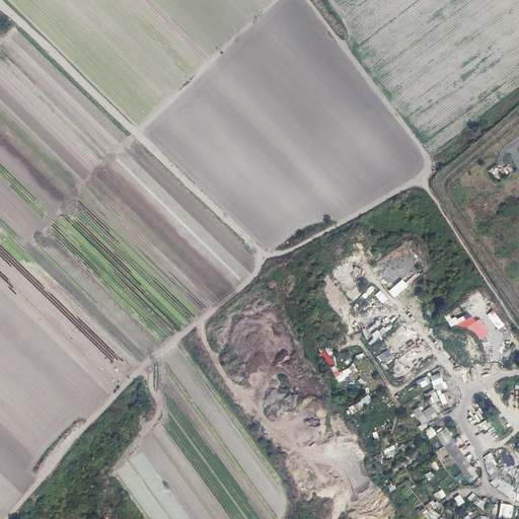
[(480,318),(474,321),(472,317),(456,324),(458,330),(464,327),(467,334),(473,330),(478,341),(480,340),(484,345),(491,341),(480,318)]
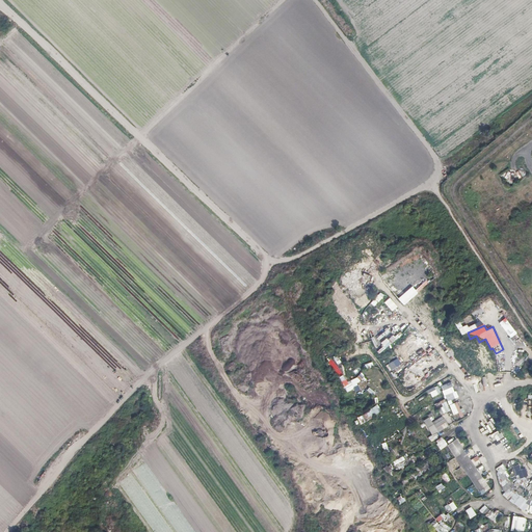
[(351,370),(355,374),(360,370),(355,366),(351,370)]
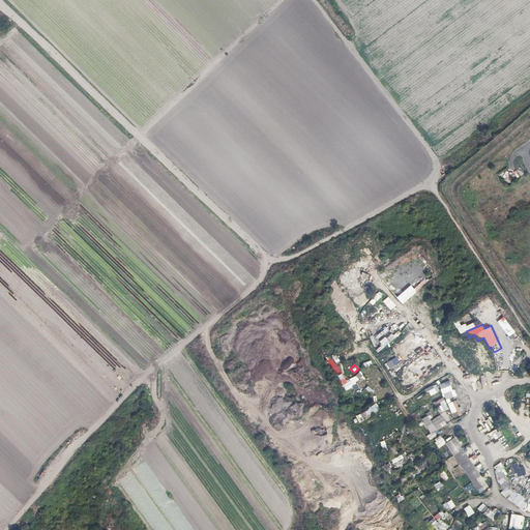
[(393,375),(403,385),(409,380),(400,370),(393,375)]
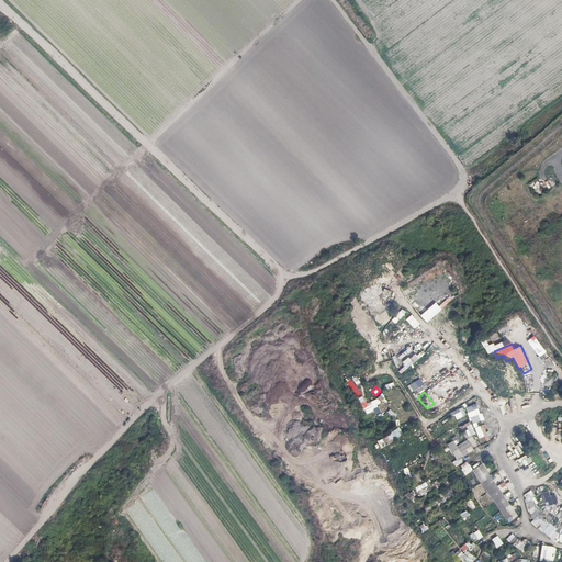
[(469,422),(460,428),(465,438),(470,436),(471,437),(476,434),(469,422)]
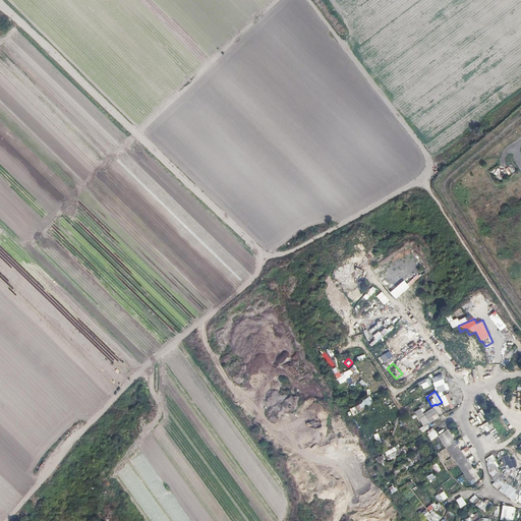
[(369,398),(349,409),(352,415),(373,405),(369,398)]
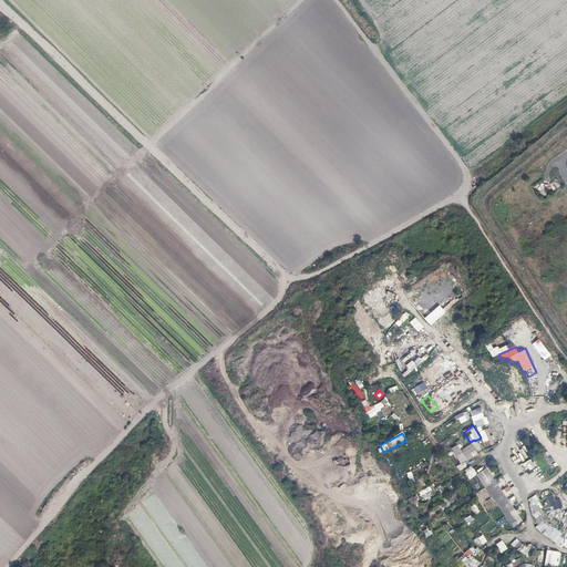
[(452,449),(460,464),(456,466),(460,471),(466,467),(464,463),(478,455),(472,443),(460,450),(457,445),(452,449)]
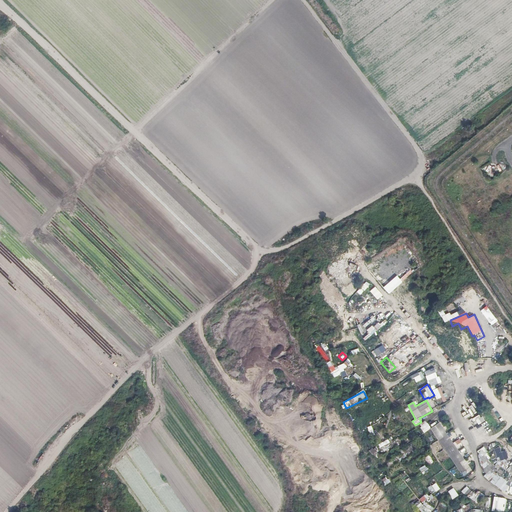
[(475,420),(478,425),(484,421),(479,414),(470,421),(471,423),(475,420)]
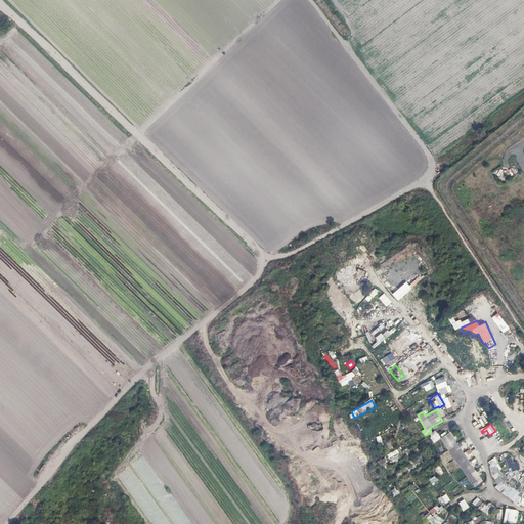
[(429,434),(433,443),(440,439),(436,431),(429,434)]
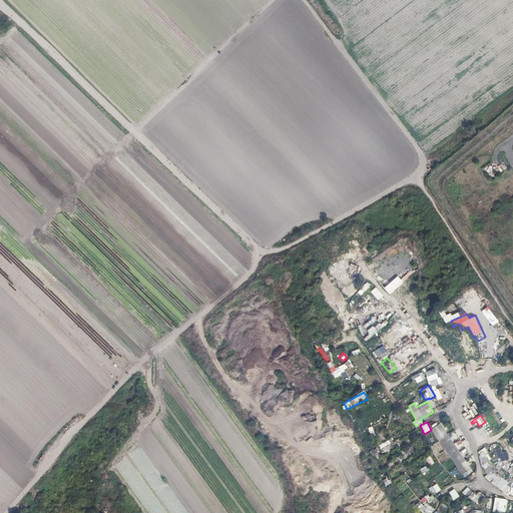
[(470,469),(440,424),(432,430),(462,475),(467,471),(469,473),(472,471),(470,469)]
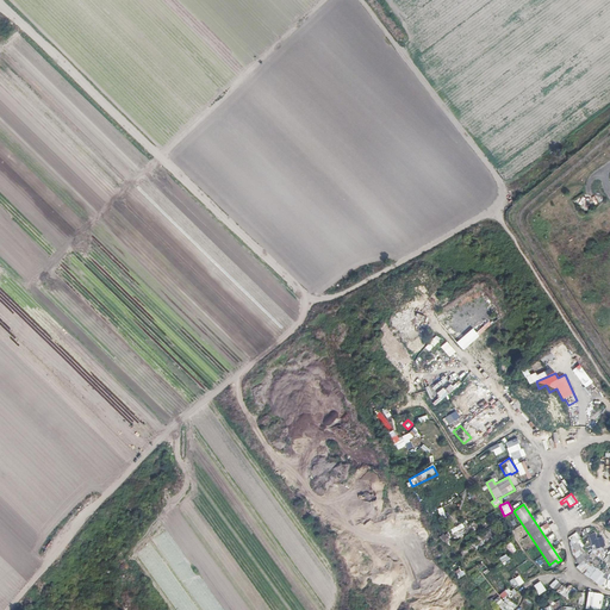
[(605,547),(602,537),(591,542),(592,546),(596,546),(597,549),(605,547)]
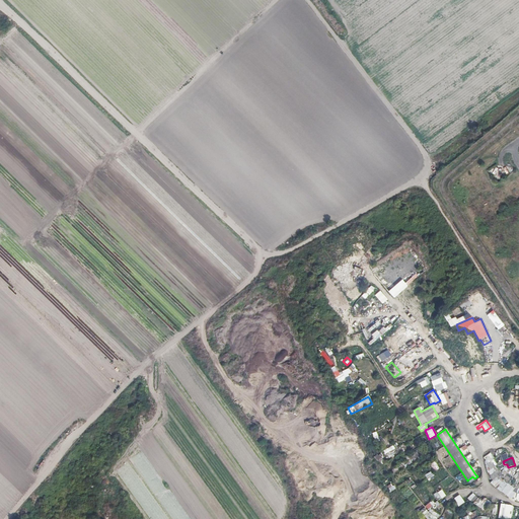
[(425,475),(429,480),(434,476),(430,471),(425,475)]
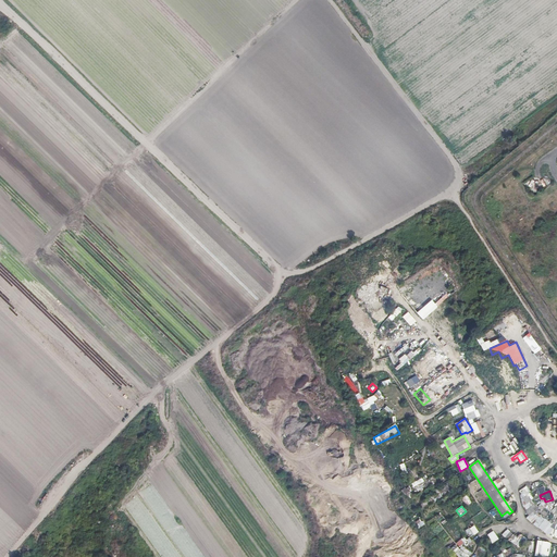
[(421,519),(416,522),(419,528),(424,525),(421,519)]
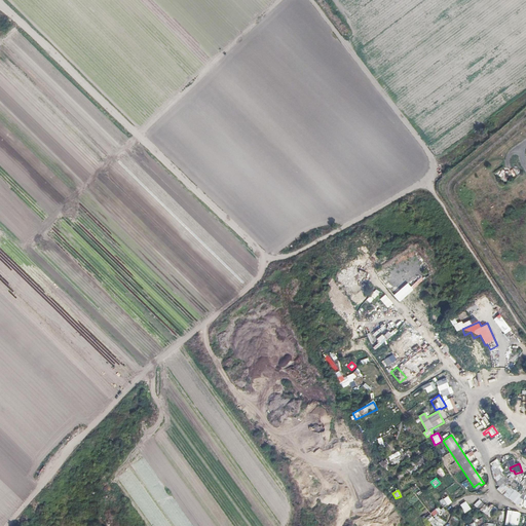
[(444,508),(452,502),(447,496),(439,501),(444,508)]
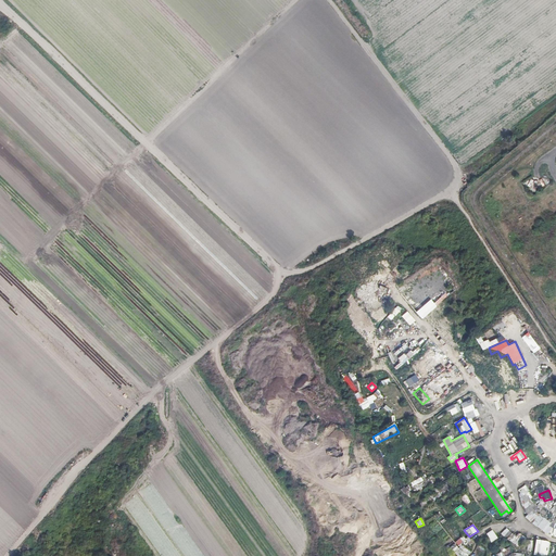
[(506,528),(501,534),(505,538),(510,532),(506,528)]
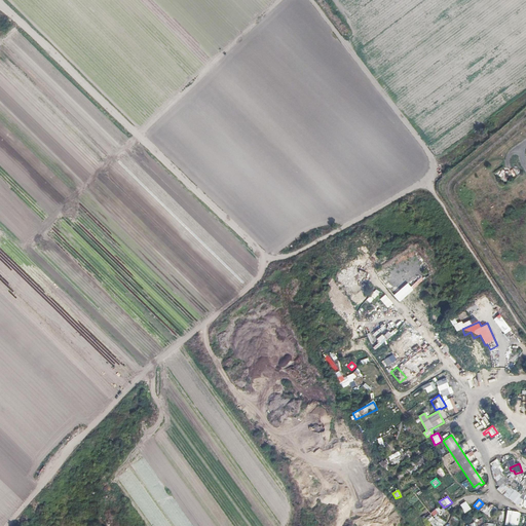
[(484,504),(480,510),(487,516),(491,511),(484,504)]
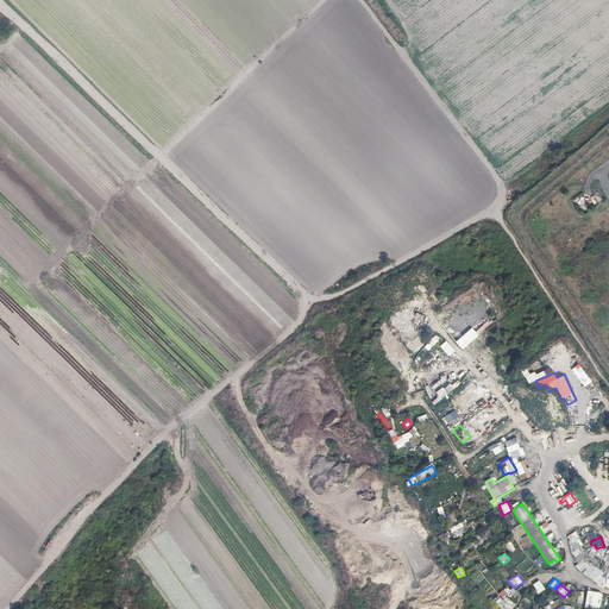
[(513,588),(509,590),(507,588),(500,594),(510,608),(514,606),(508,598),(516,592),(513,588)]
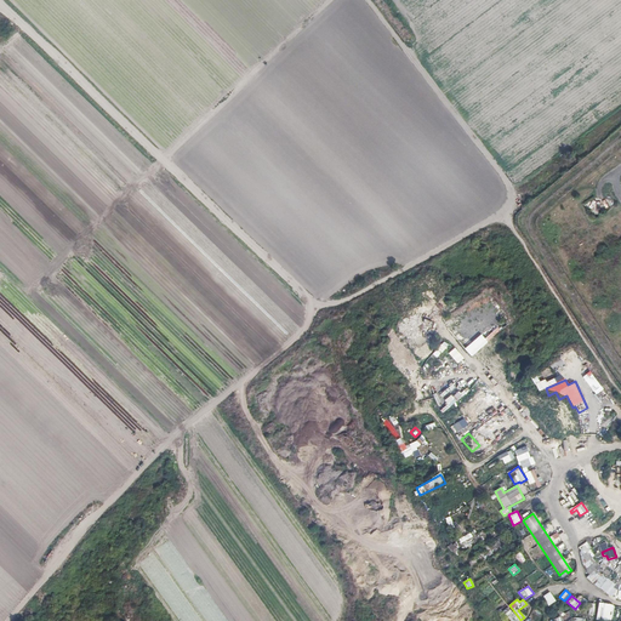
[(598,603),(597,620),(598,620),(611,620),(614,604),(598,603)]
